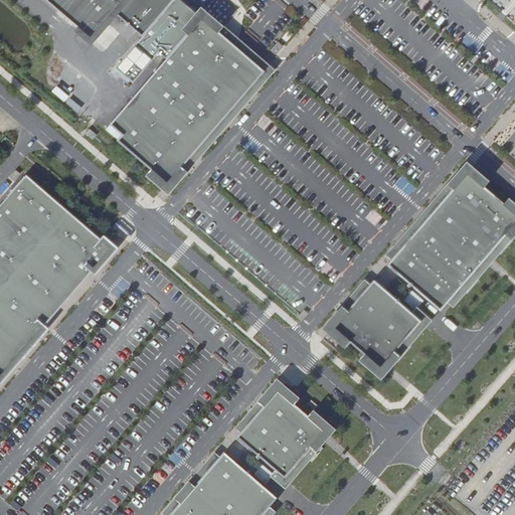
[(46,0),(91,37),(123,0),(46,0)]
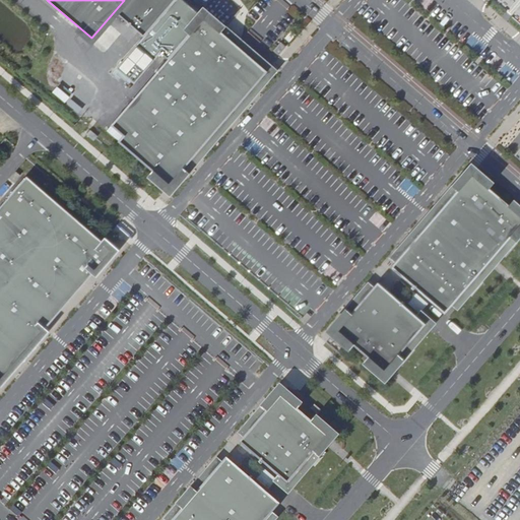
[(224,23),(200,2),(189,16),(177,29),(185,37),(141,87),(110,124),(121,133),(114,140),(146,168),(139,177),(159,194),(182,169),(175,163),(260,65),(219,29),(224,23)]
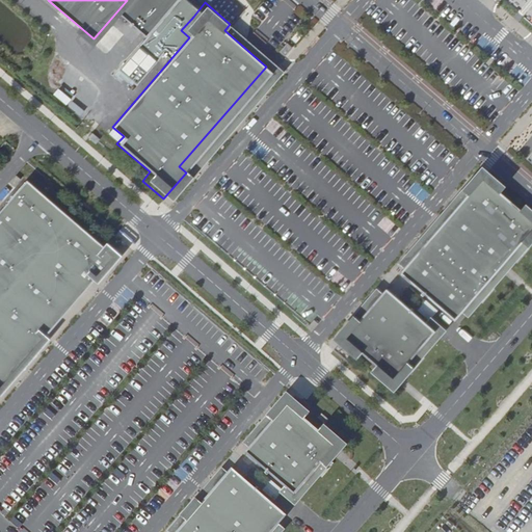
[(292,48),(287,43),(280,52),(285,56),(292,48)]
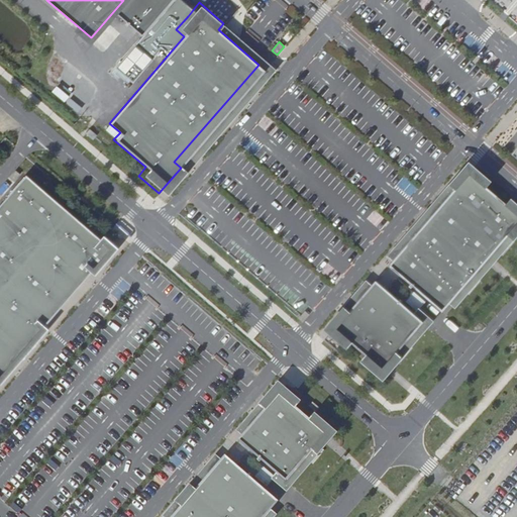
[(56,85),(52,91),(64,99),(68,94),(56,85)]
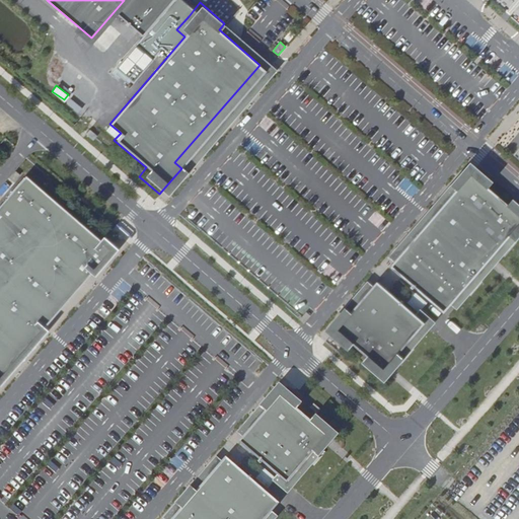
[(90,131),(86,135),(93,141),(97,137),(90,131)]
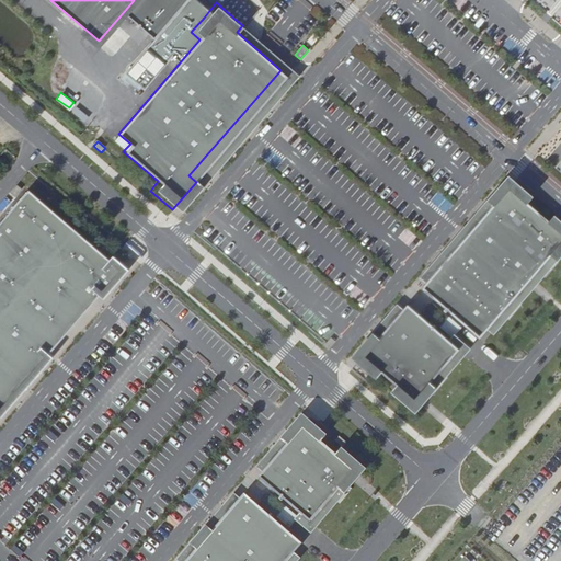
[(527,192),(503,172),(480,198),(489,206),(420,285),(479,335),(560,240),(560,225),(546,213),(541,217),(521,199),(527,192)]
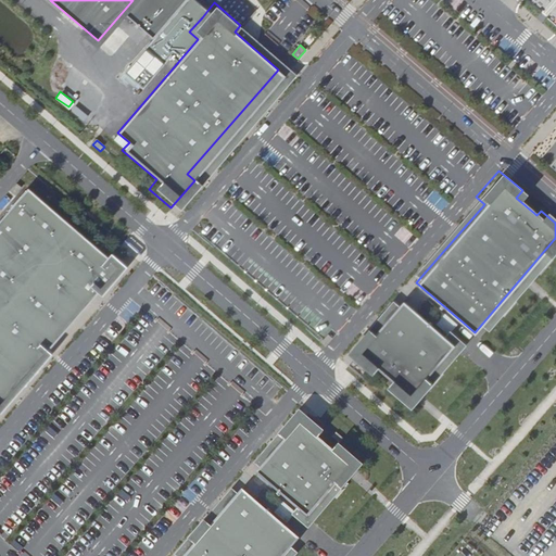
[(0,411),(121,269),(29,188),(0,223),(0,411)]
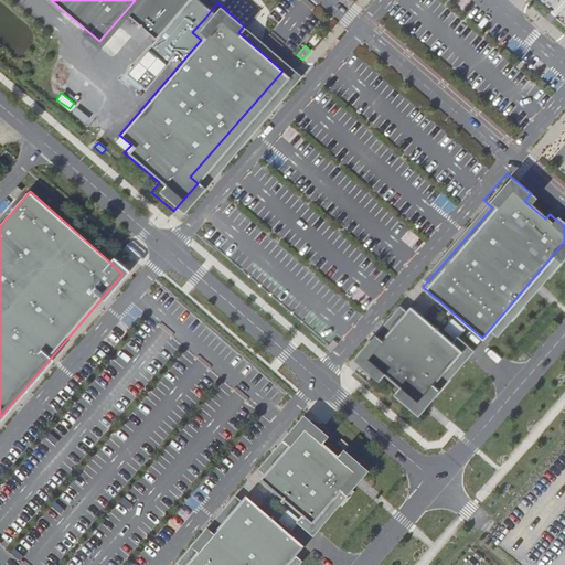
[(443,194),(435,201),(445,214),(454,206),(443,194)]
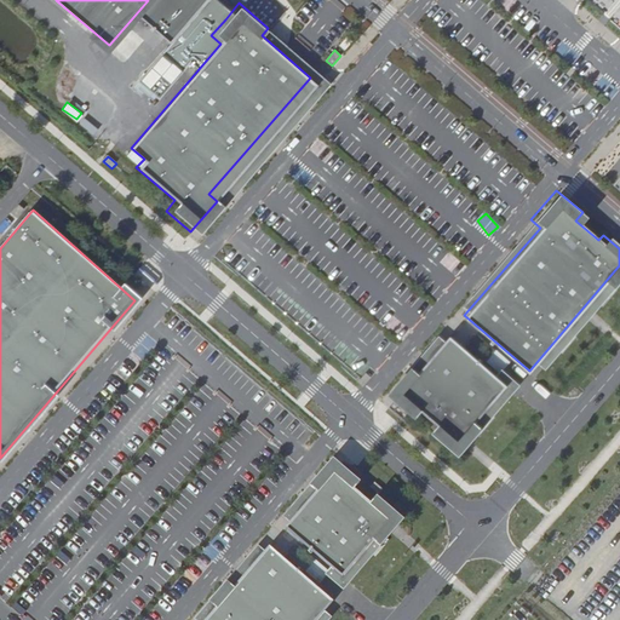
[(254,282),(264,290),(270,280),(262,273),(254,282)]
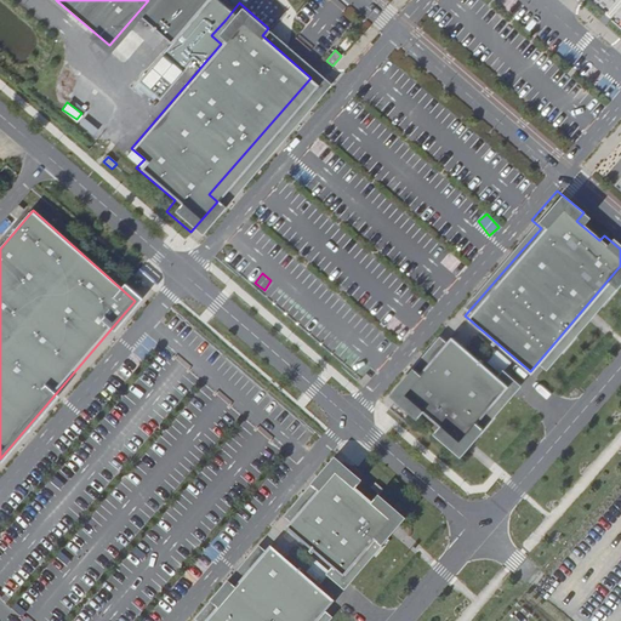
[(508,382),(453,334),(414,377),(408,371),(386,397),(454,457),(480,426),(474,421),(508,382)]
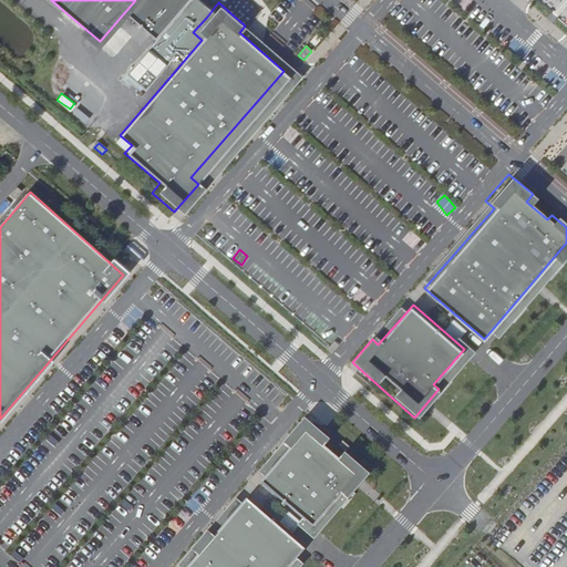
[(358,477),(307,432),(263,483),(313,527),(358,477)]
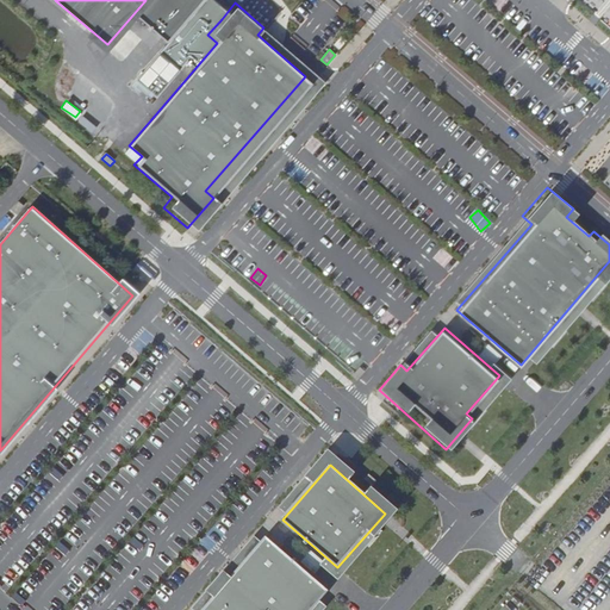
[(212,526),(199,543),(209,551),(222,534),(212,526)]
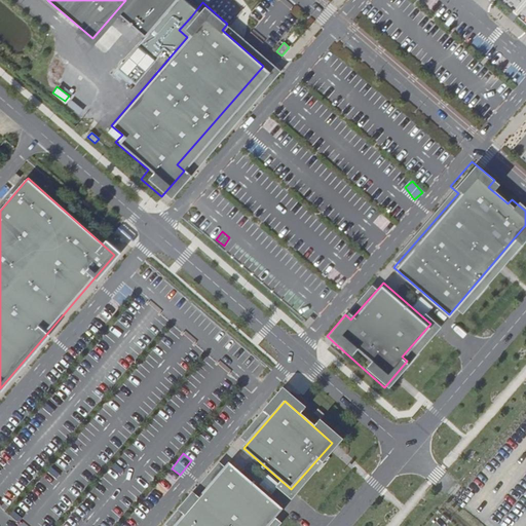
[(229,465),(176,525),(268,525),(282,511),(229,465)]
